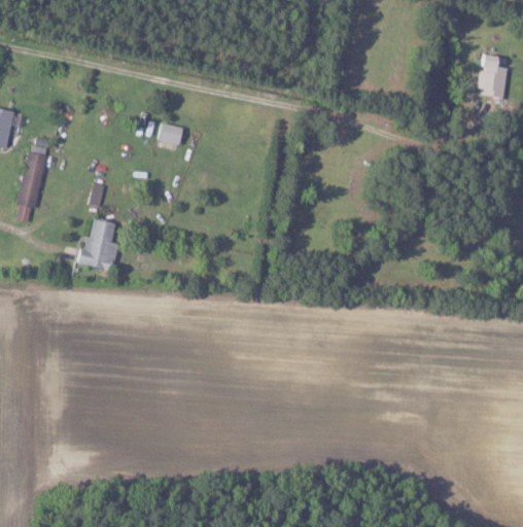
[(475,93),(501,98),(507,67),(496,66),(497,58),(482,55),(475,93)]
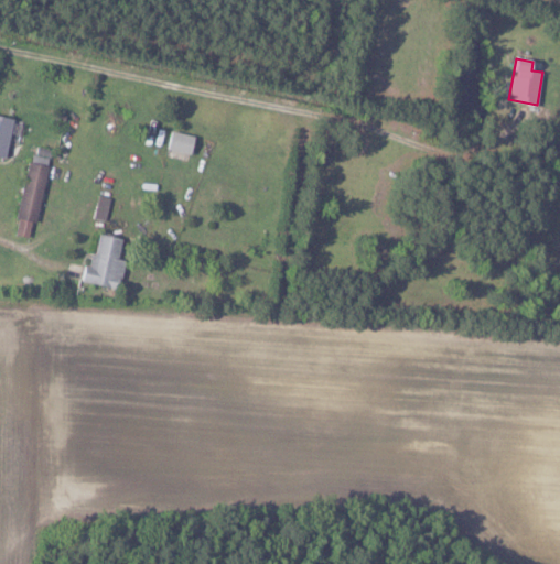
[(13,119),(0,116),(0,156),(6,158),(13,119)]
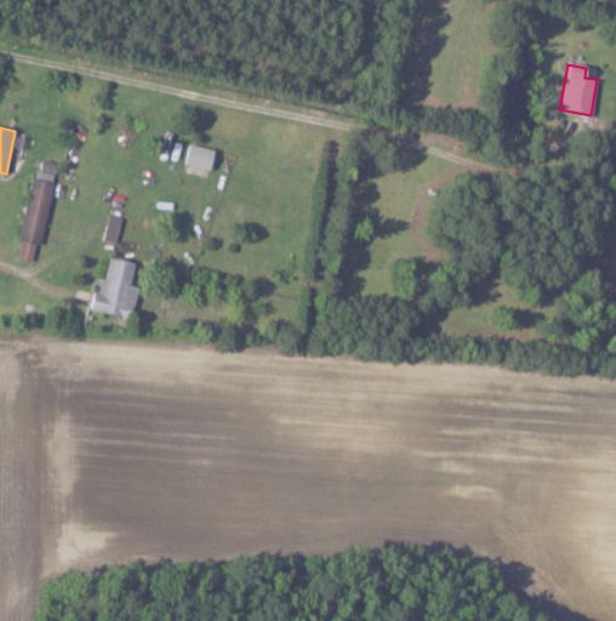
[(183,164),(211,171),(216,151),(188,143),(183,164)]
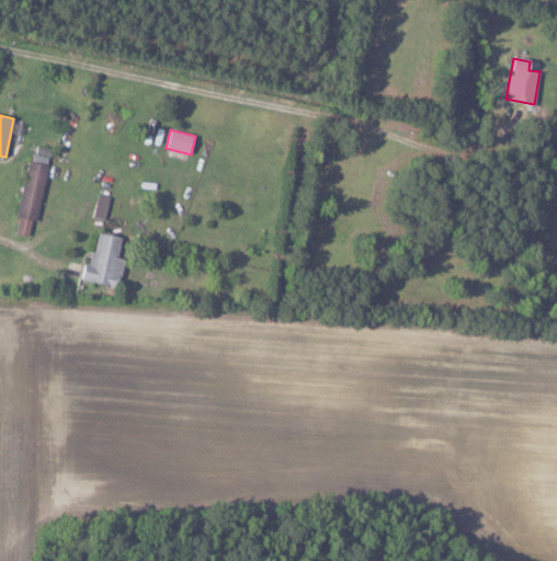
[(15,233),(34,238),(52,149),(33,146),(15,233)]
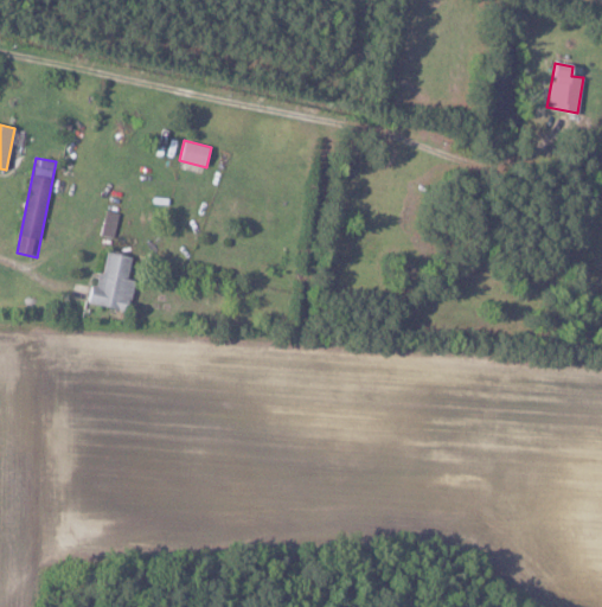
[(91,304),(127,312),(133,281),(128,280),(133,257),(103,250),(91,304)]
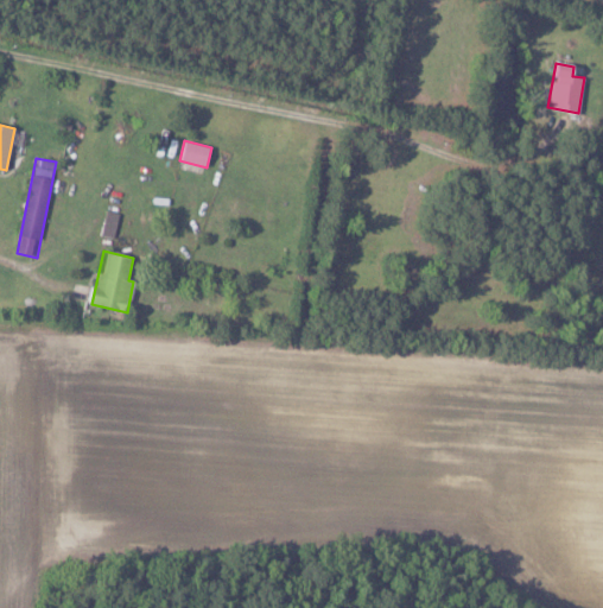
All buildings are outlined.
